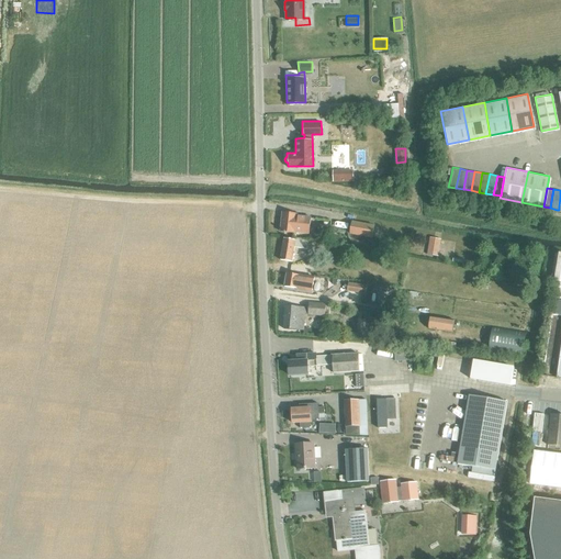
[(279,230),(294,232),(294,231),(307,233),(310,215),(296,214),(296,212),(281,211),(279,230)]
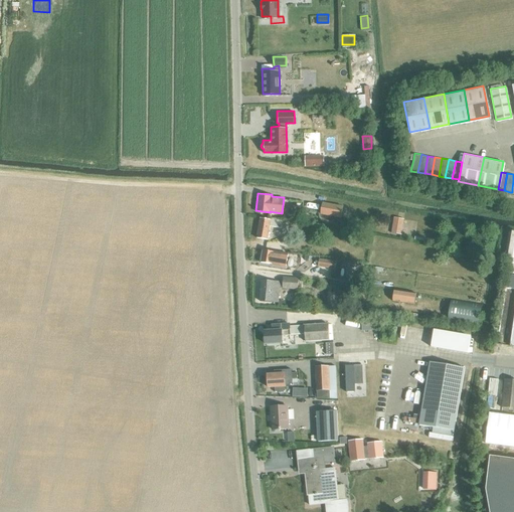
[(320,212),(340,216),(342,205),(322,201),(320,212)]
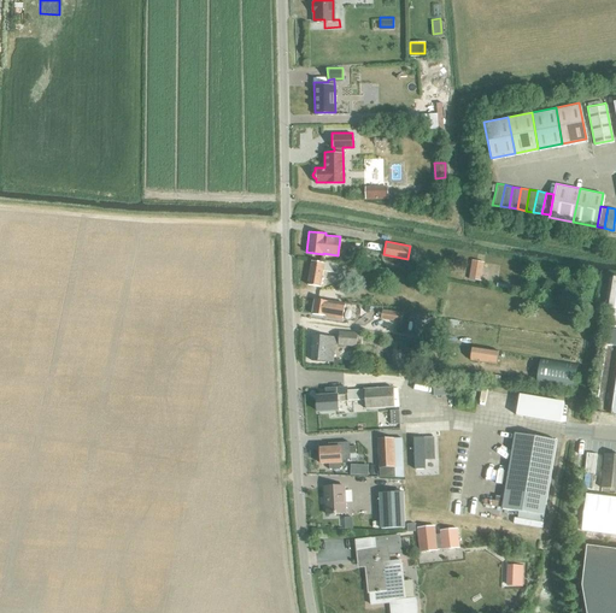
[(306,282),(320,284),(322,267),(335,270),(338,260),(323,258),(323,260),(311,258),(306,282)]
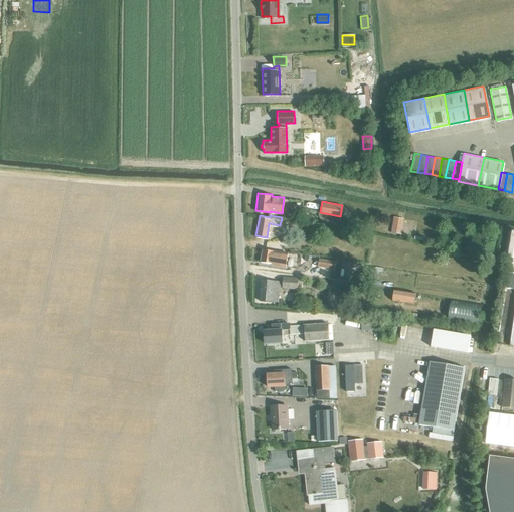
[(390,231),(400,232),(403,217),(393,215),(390,231)]
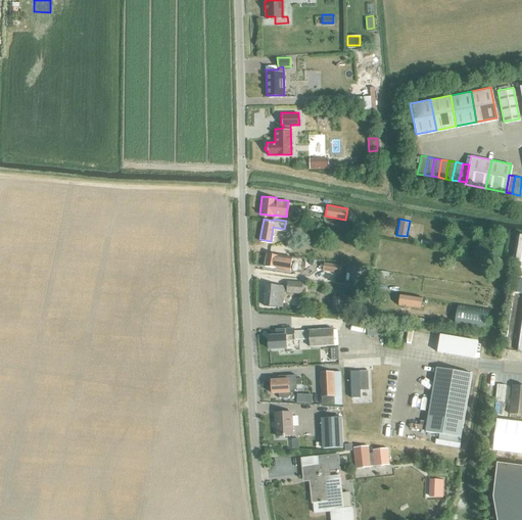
[(264,264),(276,266),(276,267),(289,269),(291,256),(267,251),(264,264)]
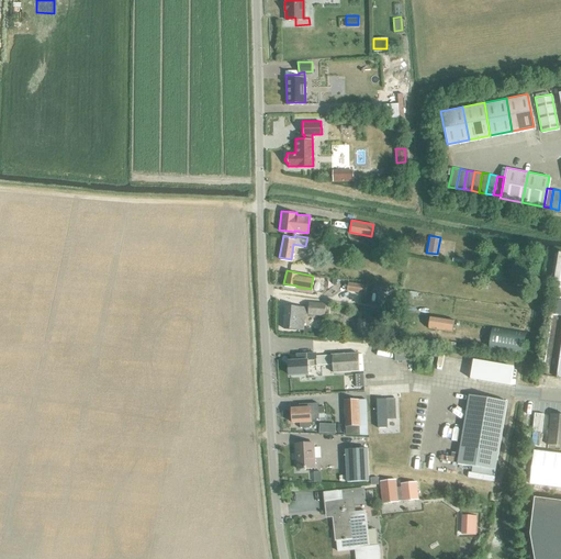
[(366,283),(348,280),(347,288),(365,291),(366,283)]
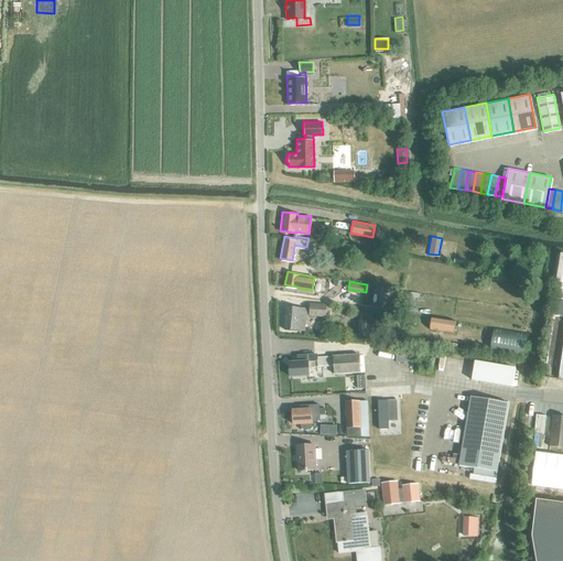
[(284,327),(304,328),(305,311),(309,311),(309,313),(325,314),(326,302),(310,301),(309,308),(305,308),(305,305),(285,304),(284,327)]
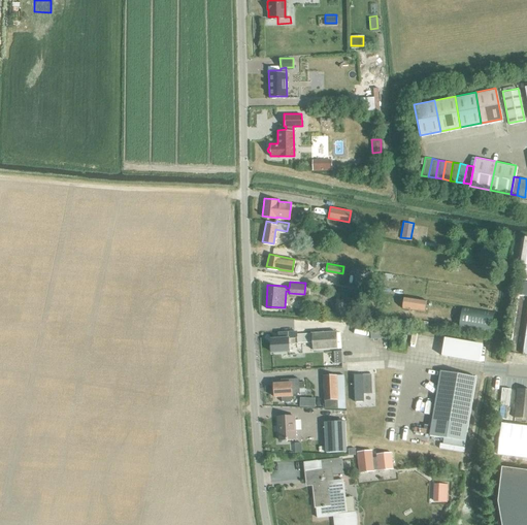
[(403,296),(401,306),(424,310),(426,299),(403,296)]
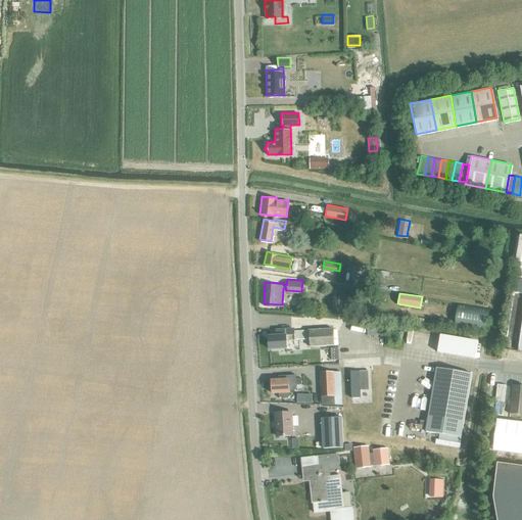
[(455,325),(483,330),(487,306),(458,301),(455,325)]
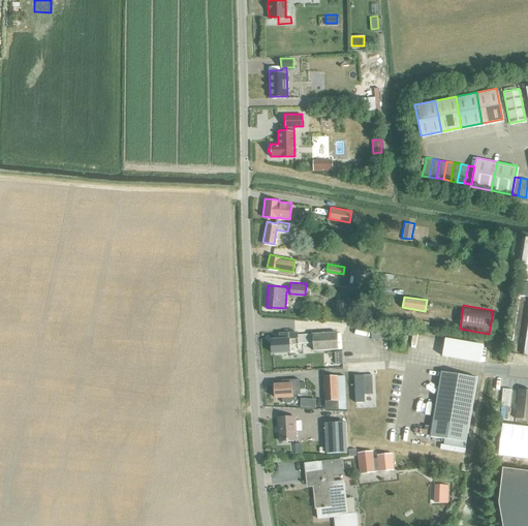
[(382,327),(370,328),(371,338),(382,337),(382,327)]
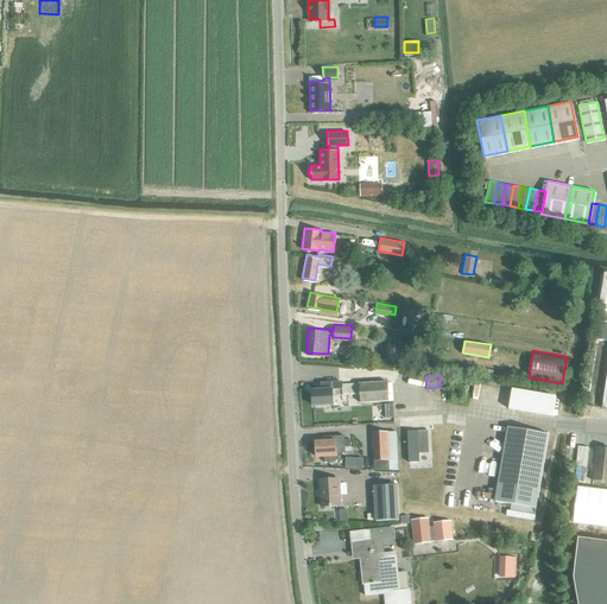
[(359,382),(341,382),(341,380),(321,381),(321,387),(311,388),(313,404),(333,402),(332,393),(341,393),(341,392),(359,392),(360,400),(389,399),(387,380),(359,382)]
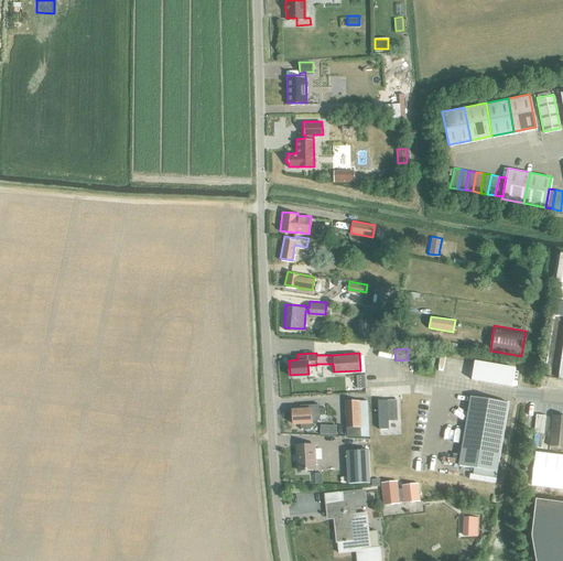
[(474,360),(471,378),(511,385),(515,368),(474,360)]
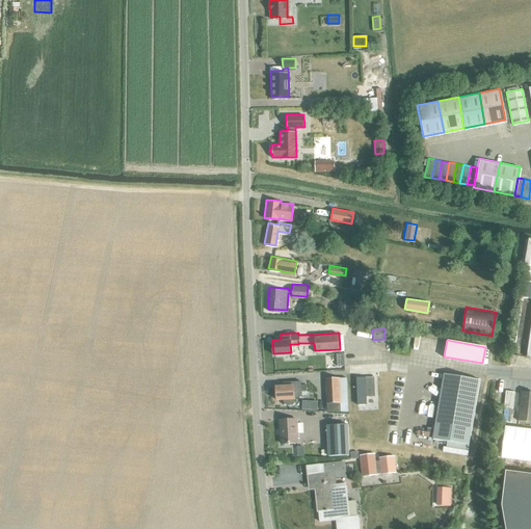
[(432,438),(468,444),(479,377),(443,372),(433,427),(433,431),(432,438)]
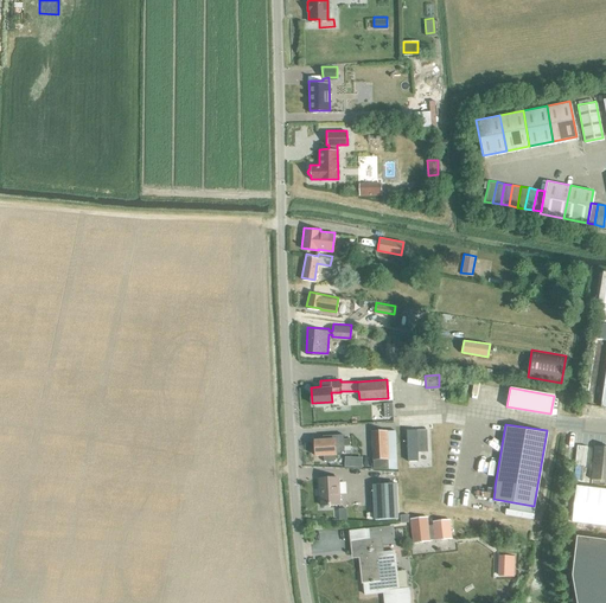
[(426,428),(406,428),(407,460),(416,459),(416,450),(427,450),(426,428)]
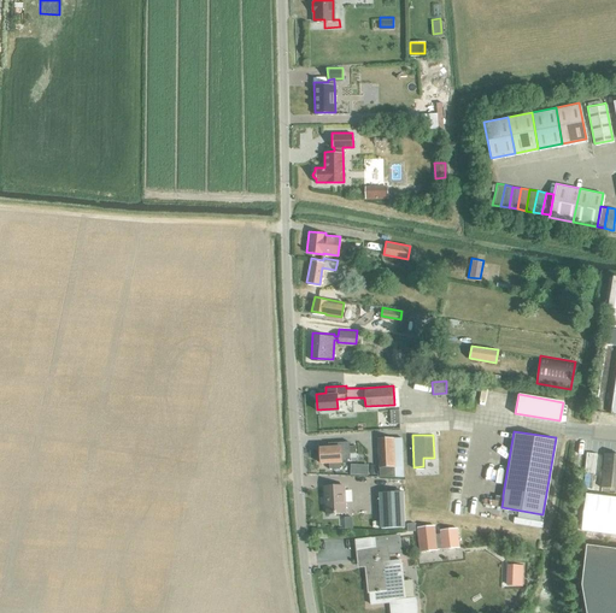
[(393,436),(376,437),(377,466),(394,465),(393,436)]
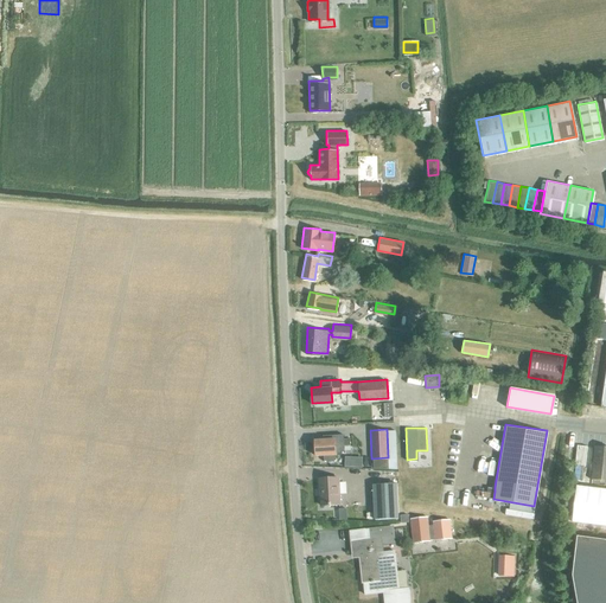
[(323,438),(314,440),(316,455),(323,454),(324,459),(335,459),(335,454),(336,453),(336,451),(340,451),(340,449),(344,448),(343,443),(349,443),(349,436),(343,436),(343,432),(321,434),(323,438)]
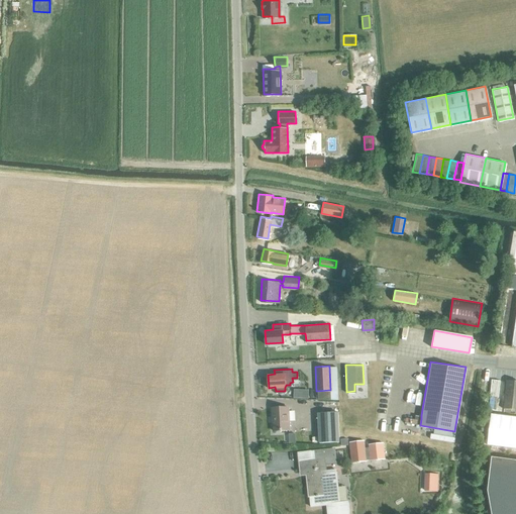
[(515,380),(506,379),(503,408),(515,408),(515,380)]
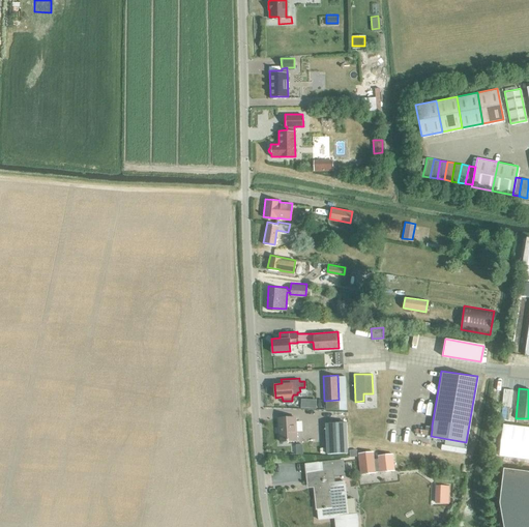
[(497,415),(496,432),(504,433),(506,416),(497,415)]
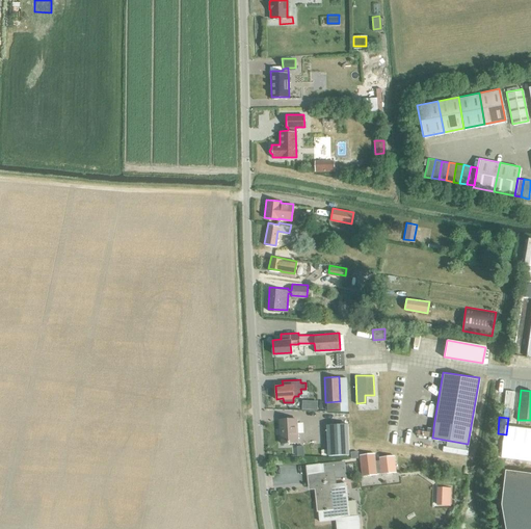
[(279,419),(279,426),(280,426),(281,442),(282,442),(284,443),(287,443),(288,442),(296,441),(295,418),(279,419)]
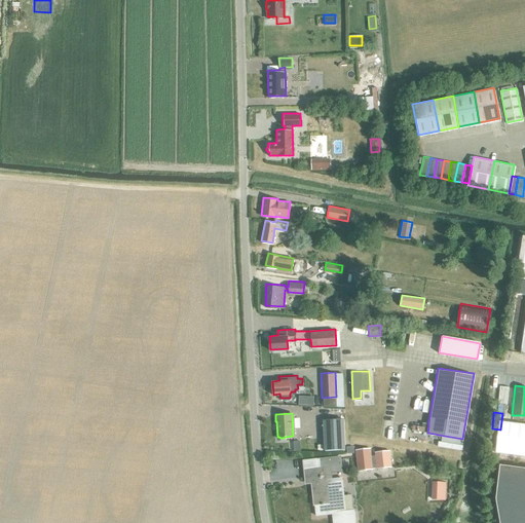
[(322,418),(324,449),(344,448),(342,417),(322,418)]
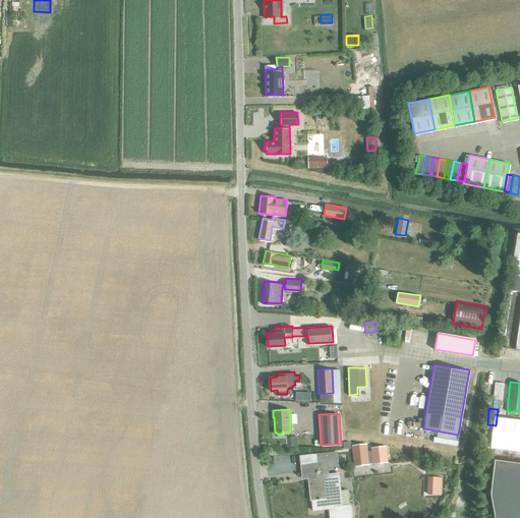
[(366,442),(351,444),(353,465),(387,461),(385,444),(369,446),(370,449),(366,450),(366,442)]
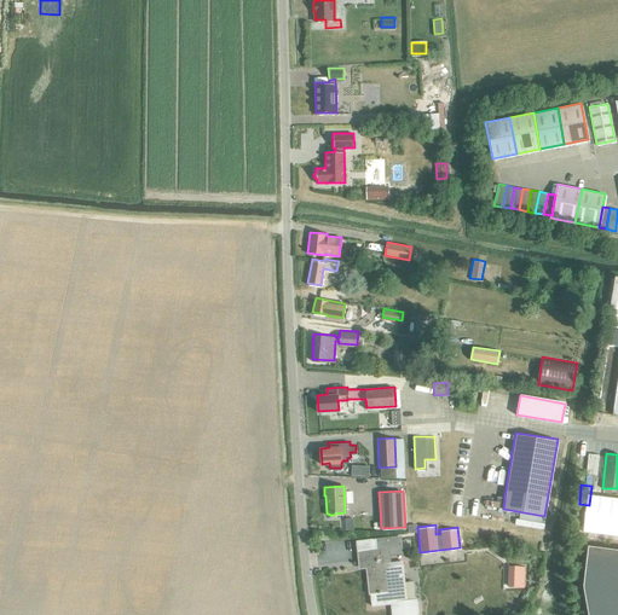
[(376,549),(358,551),(359,562),(365,562),(369,592),(370,592),(371,604),(391,602),(392,614),(416,614),(415,598),(406,599),(402,560),(390,562),(388,553),(403,552),(400,534),(375,537),(376,549)]
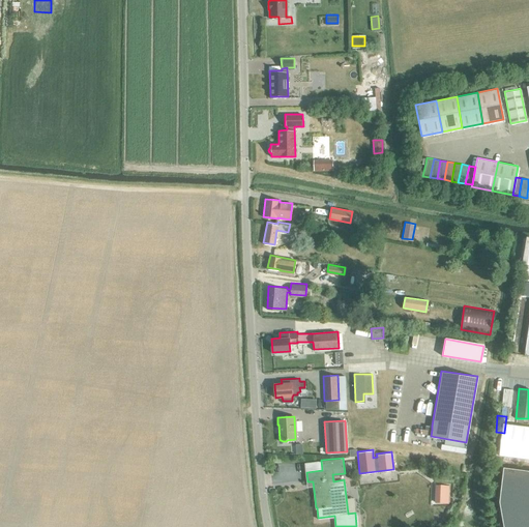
[(499,501),(503,526),(528,526),(528,470),(503,467),(499,501)]
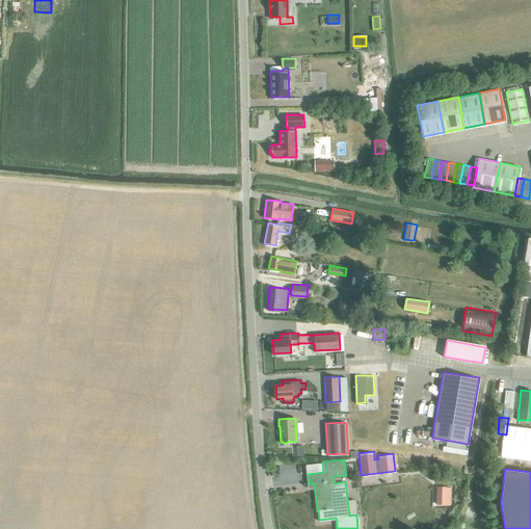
[(437,485),(436,502),(450,502),(450,486),(447,486),(446,486),(437,485)]
